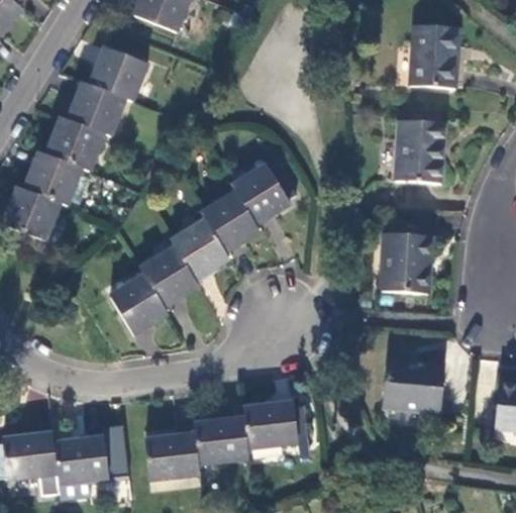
[(0,29),(21,7),(15,1),(14,0),(0,0),(0,29)]
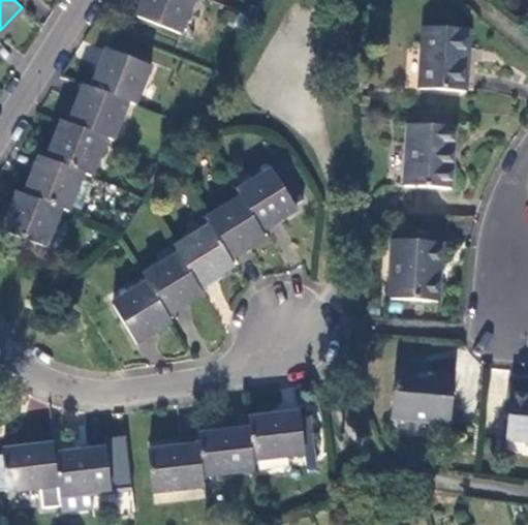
[(181,31),(192,0),(146,0),(141,16),(181,31)]
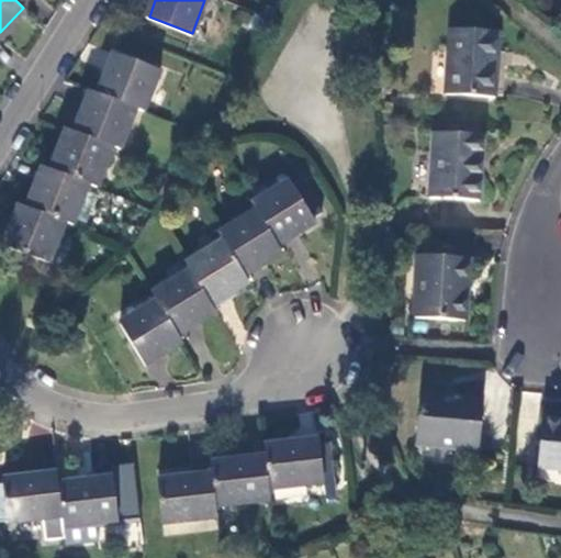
[(495,95),(500,30),(449,26),(446,91),(495,95)]
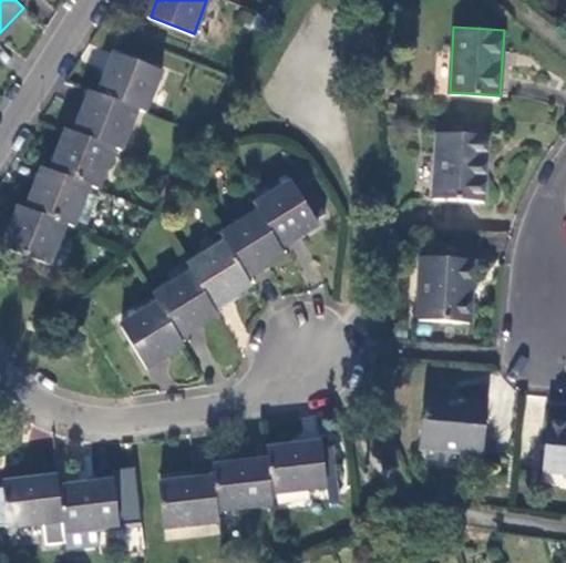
[(117,51),(102,93),(139,108),(146,110),(162,69),(117,51)]
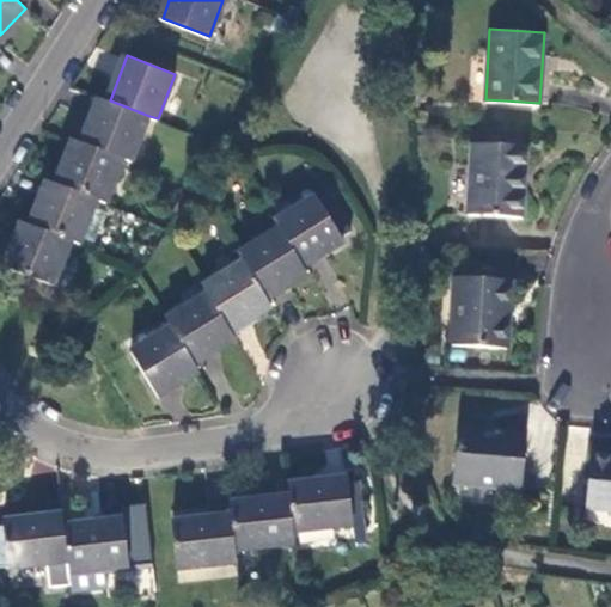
[(102,97),(86,140),(123,155),(133,159),(150,116),(110,100),(102,97)]
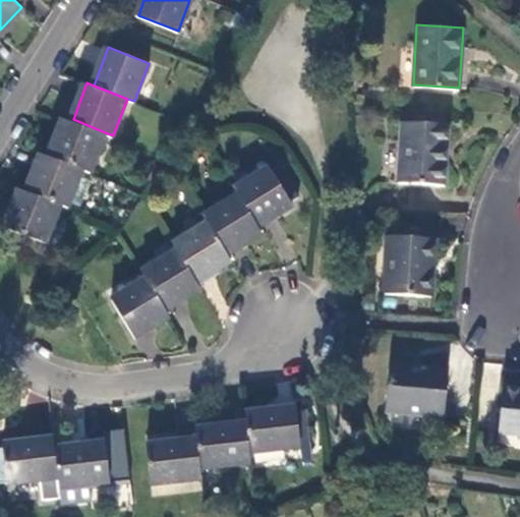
[(64,116),(50,155),(83,168),(91,171),(105,132),(73,119),(64,116)]
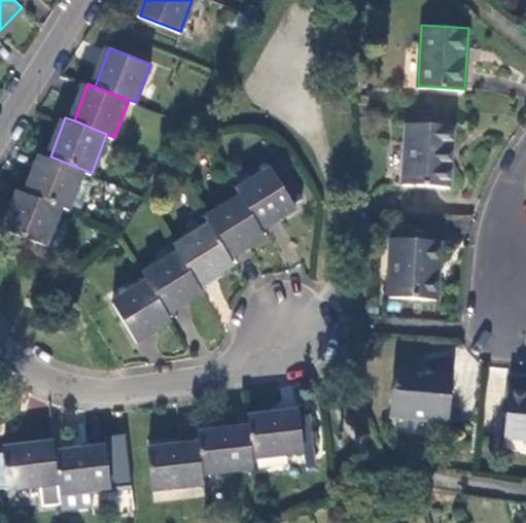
[(452,125),(406,119),(401,182),(449,185),(452,125)]
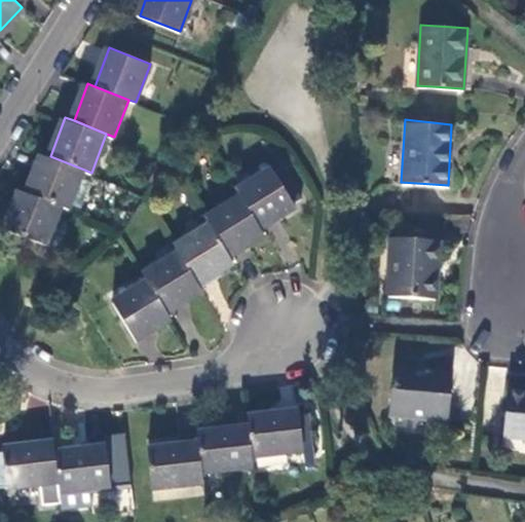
[(42,153),(28,192),(61,204),(70,208),(71,203),(81,177),(84,170),(50,156),(42,153)]
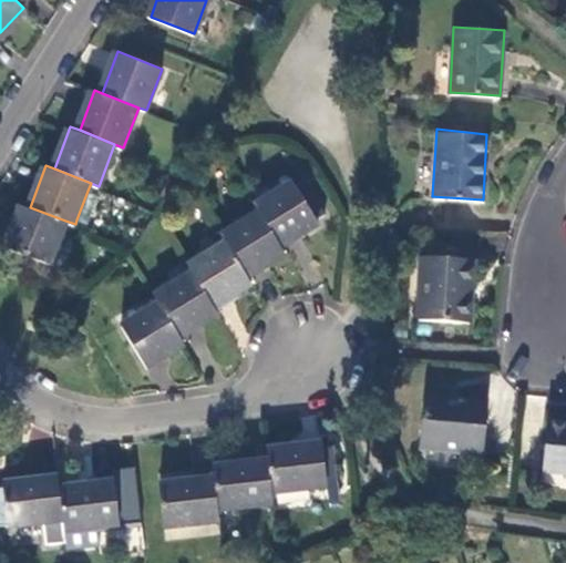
[(292,178),(254,201),(258,208),(279,244),(318,219),(316,216),(323,211),(304,177),(295,182),(292,178)]
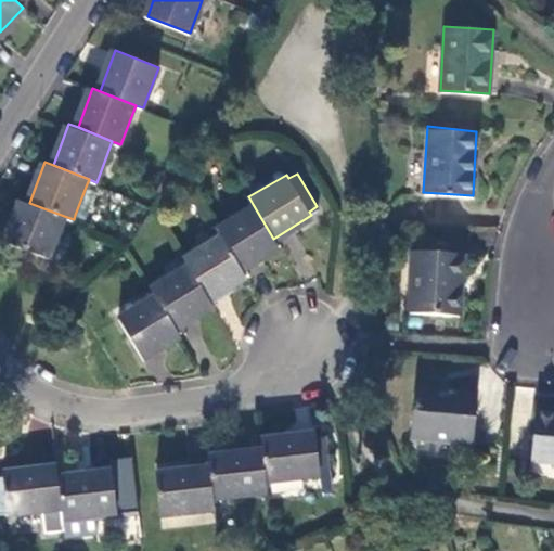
[(95,190),(86,187),(75,215),(86,218),(95,190)]
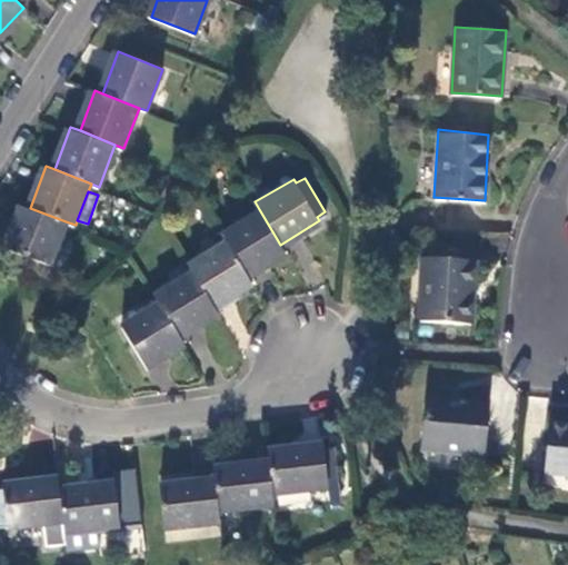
[(49,264),(66,221),(30,208),(22,205),(6,246),(49,264)]
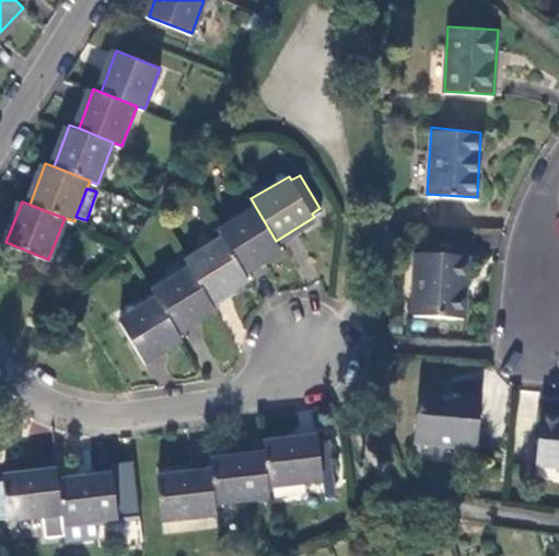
[(243,269),(279,245),(276,241),(255,206),(218,229),(221,234),(243,269)]
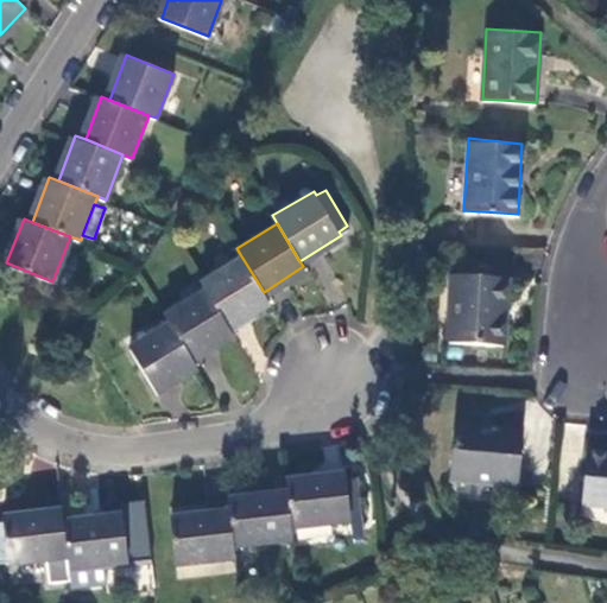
[(228,324),(267,300),(264,292),(240,254),(201,279),(206,287),(228,324)]
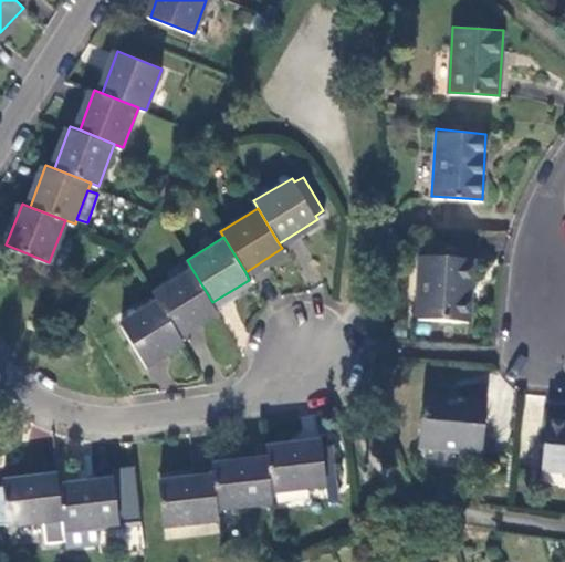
[(467,322),(471,258),(418,255),(414,319),(467,322)]
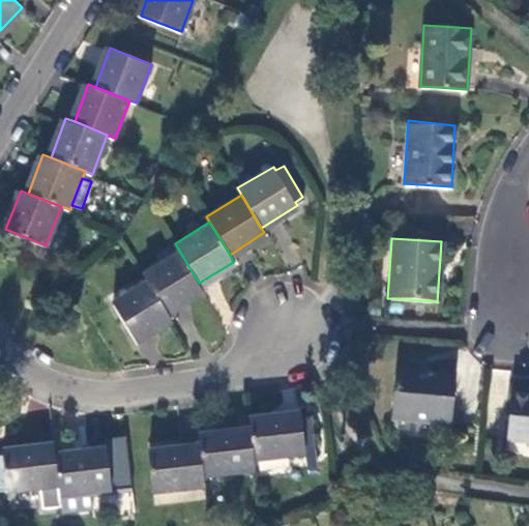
[(168,312),(203,290),(199,283),(179,251),(145,273),(148,280),(168,312)]
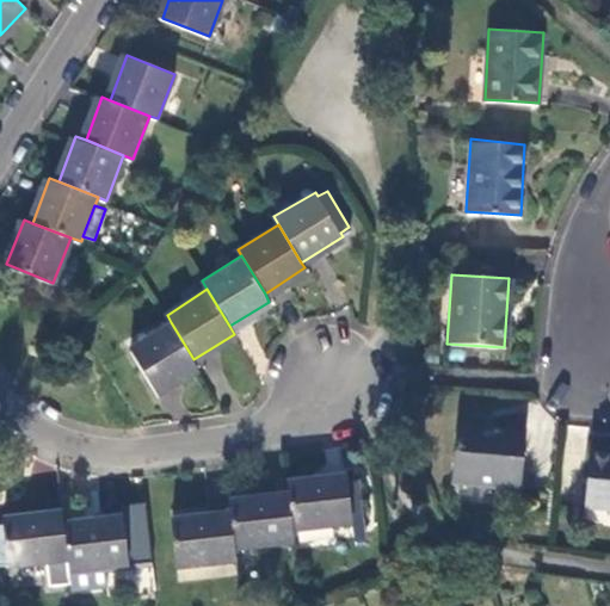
[(156,394),(199,369),(193,359),(171,322),(129,348),(156,394)]
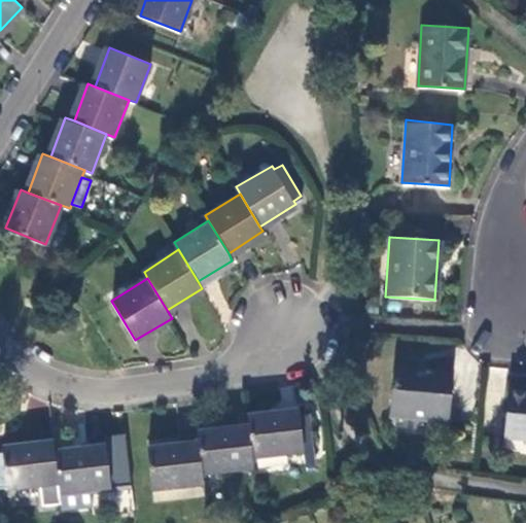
[(453,371),(393,364),(389,412),(448,417),(453,371)]
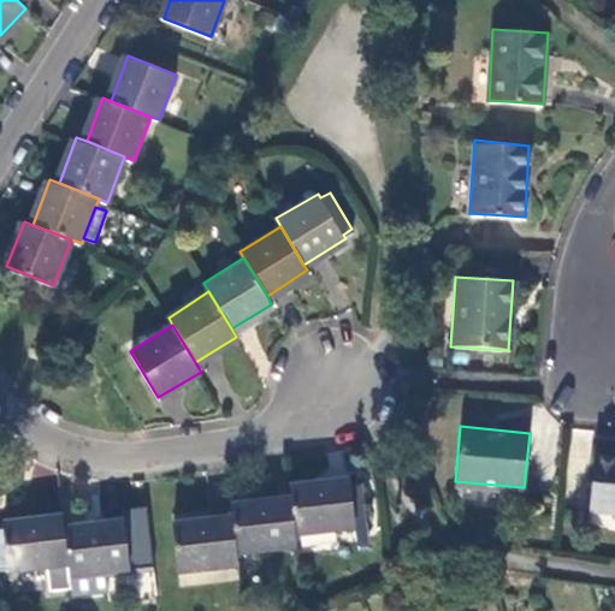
[(614,460),(593,458),(589,508),(614,510),(614,460)]
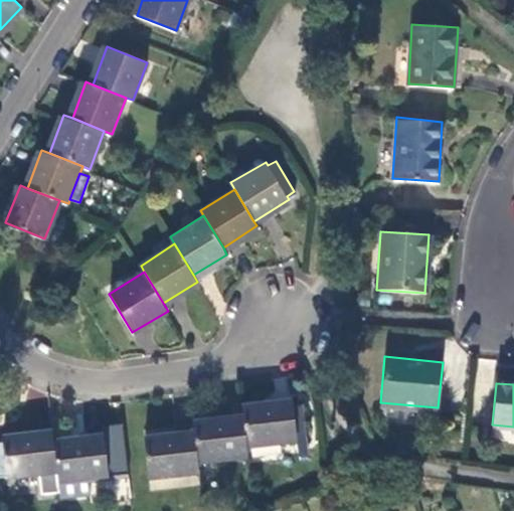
[(292,400),(242,405),(243,414),(246,446),(297,440),(296,435),(307,434),(303,404),(293,405),(292,400)]
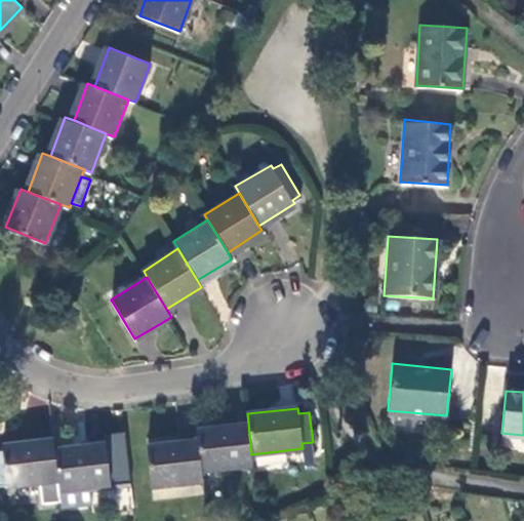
[(202,470),(252,463),(251,454),(248,423),(197,429),(198,439),(202,470)]
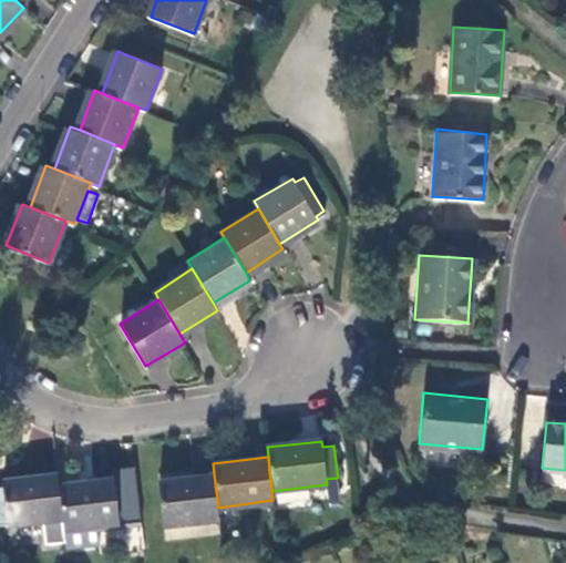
[(9,528),(64,520),(60,490),(60,489),(58,474),(3,481),(9,528)]
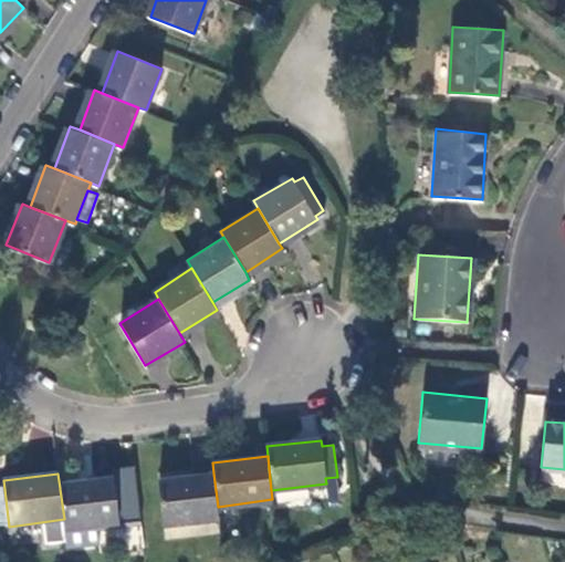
[(164,524),(219,517),(218,507),(213,474),(159,480),(164,524)]
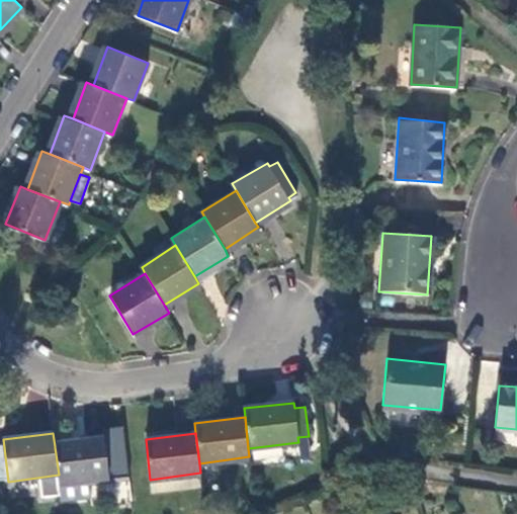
[(105,440),(55,447),(59,475),(60,487),(90,483),(110,481),(105,440)]
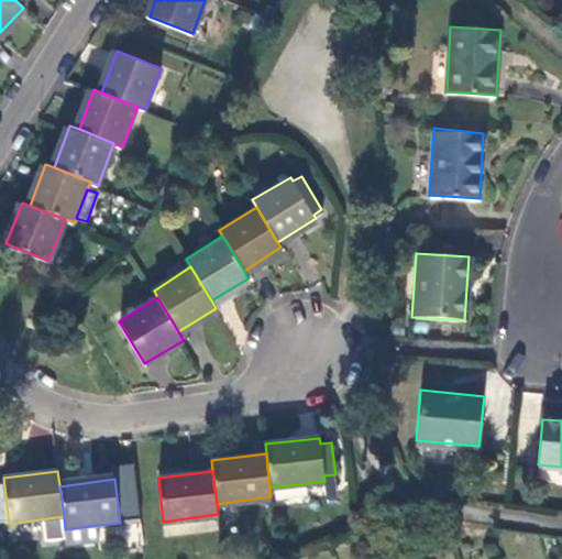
[(98,525),(65,529),(67,547),(100,544),(98,525)]
